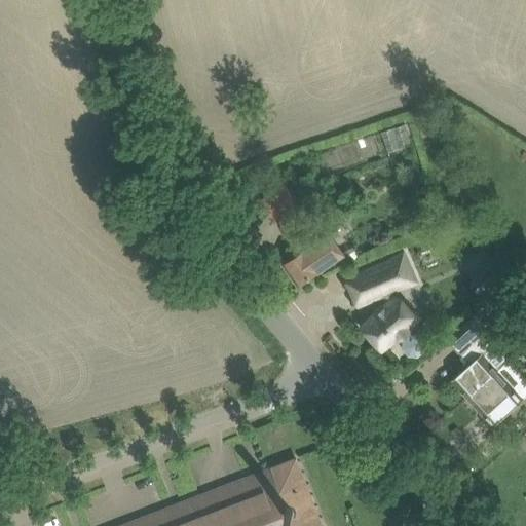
[(262,199),(290,238),(312,222),(285,184),(262,199)]
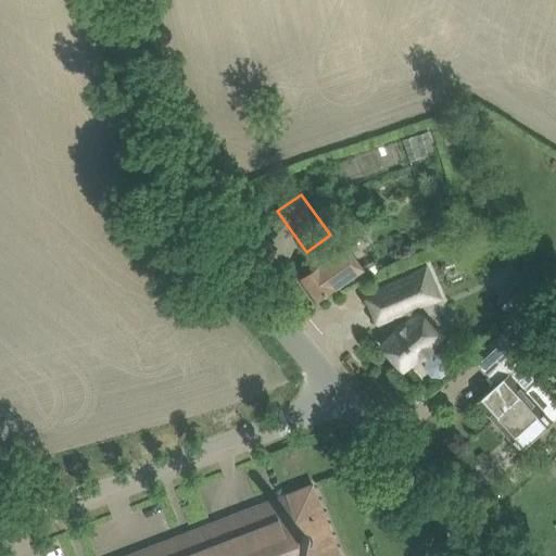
[(443,214),(450,235),(460,231),(455,211),(443,214)]
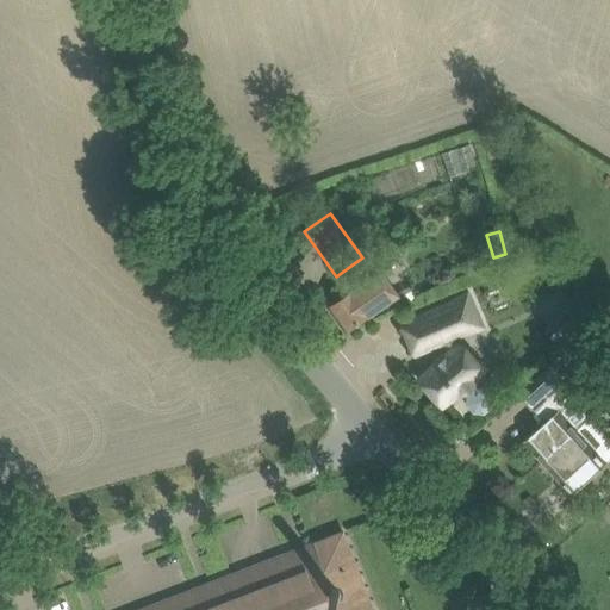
[(377,273),(328,306),(344,330),(375,309),(393,297),(377,273)]
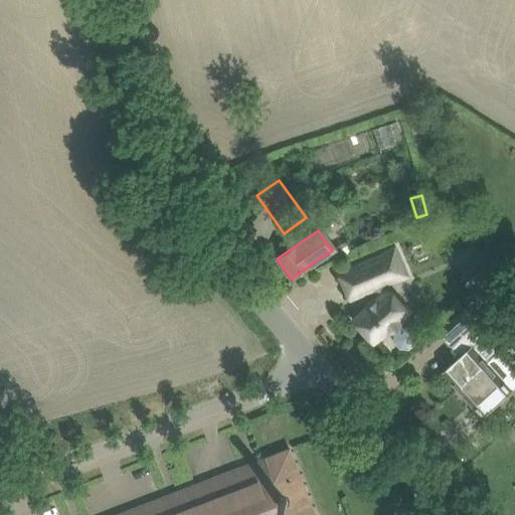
[(340,274),(350,298),(392,280),(382,255),(340,274)]
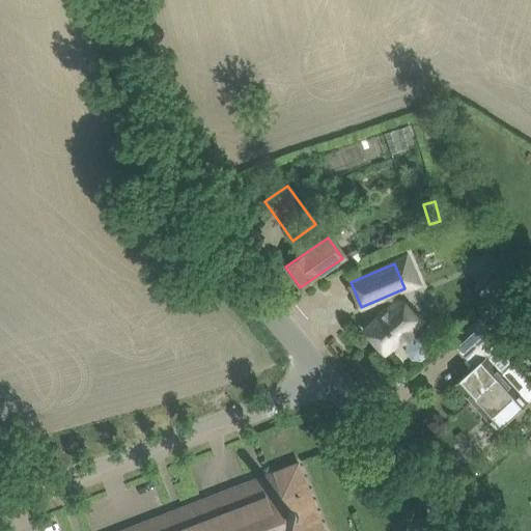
[(408,342),(407,352),(413,359),(422,359),(429,353),(429,344),(423,337),(415,336),(412,334),(414,332),(411,329),(421,319),(402,298),(366,329),(385,352),(400,338),(403,341),(404,339),(408,342)]
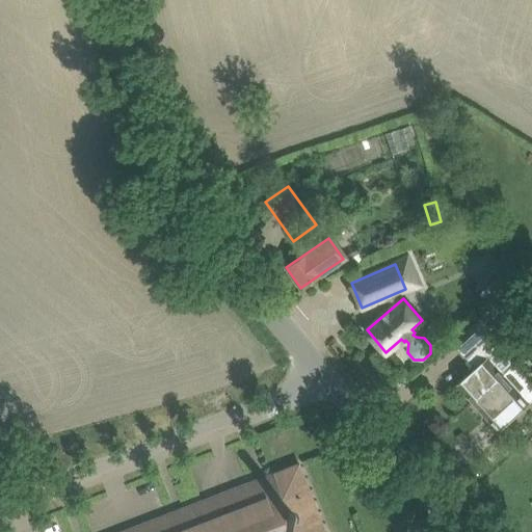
[(455,384),(473,403),(504,375),(487,355),(498,347),(489,338),(493,335),(479,319),(453,343),(475,367),(455,384)]
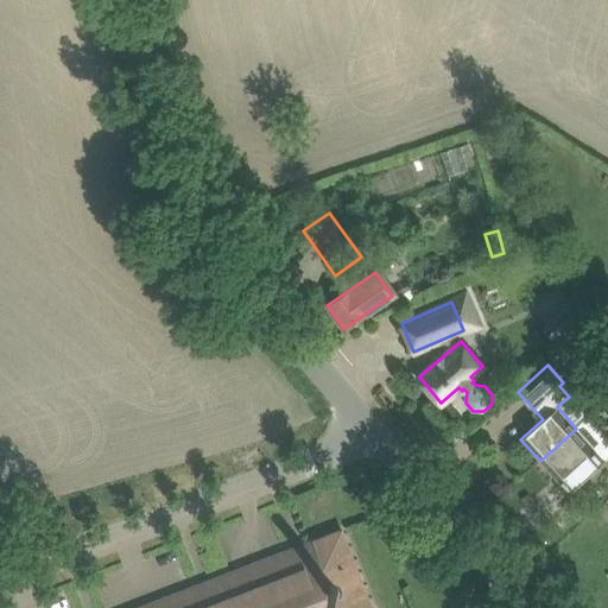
[(576,429),(540,461),(569,493),(607,456),(607,439),(606,438),(595,449),(576,429)]
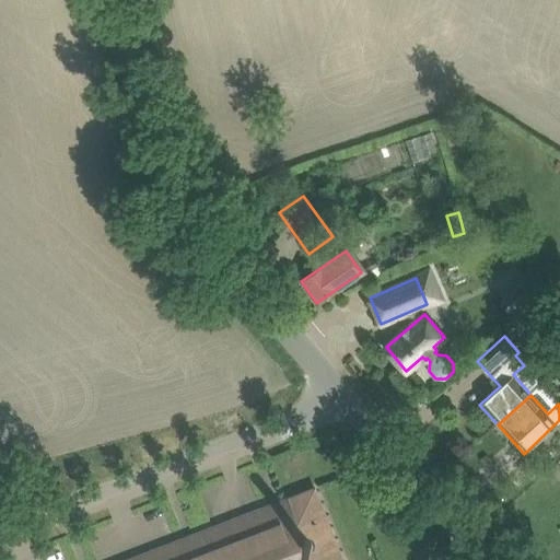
[(253,533),(221,545),(226,559),(252,559),(289,546),(294,559),(342,559),(315,488),(279,502),(280,503),(278,503),(279,506),(271,510),(270,508),(246,517),(253,533)]
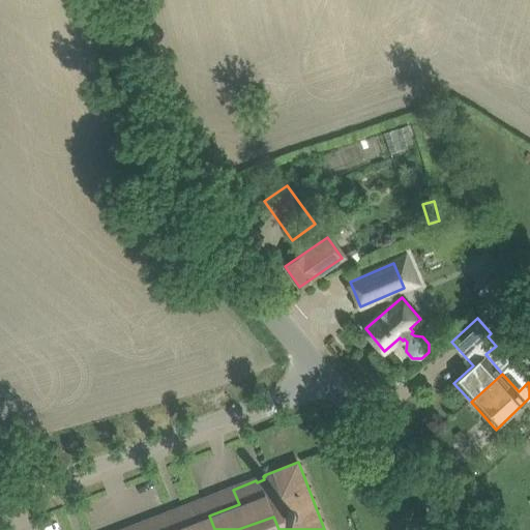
[(203,501),(171,513),(177,529),(214,529),(209,516),(208,516),(203,501)]
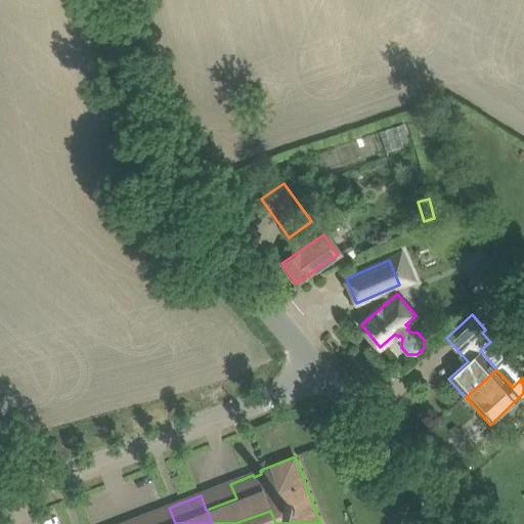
[(175,523),(169,508),(125,523),(175,523)]
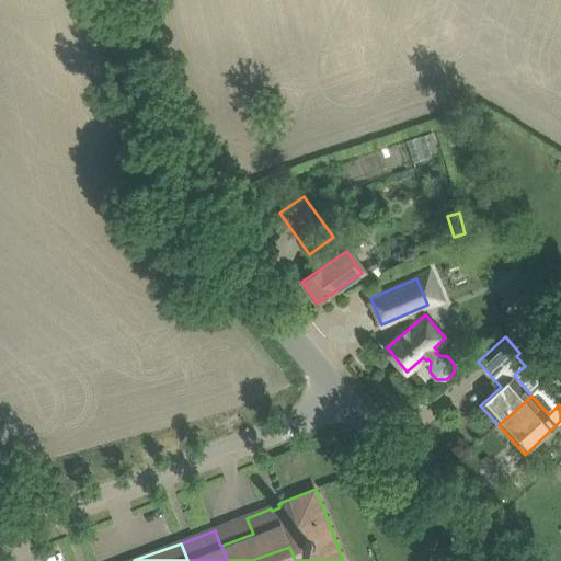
[(252,560),(295,560),(289,547),(252,560)]
